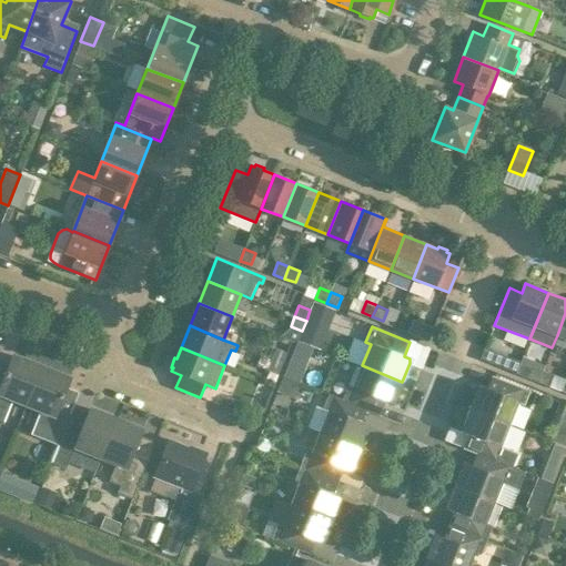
[(270,357),(282,362),(285,352),(274,347),(270,357)]
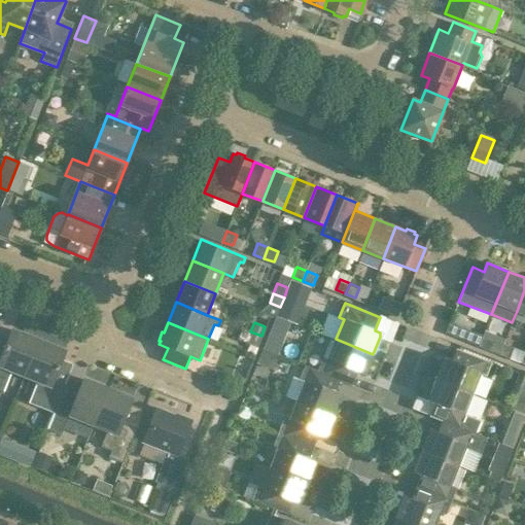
[(11,371),(25,376),(39,340),(12,329),(1,358),(0,357),(0,390),(3,392),(11,371)]
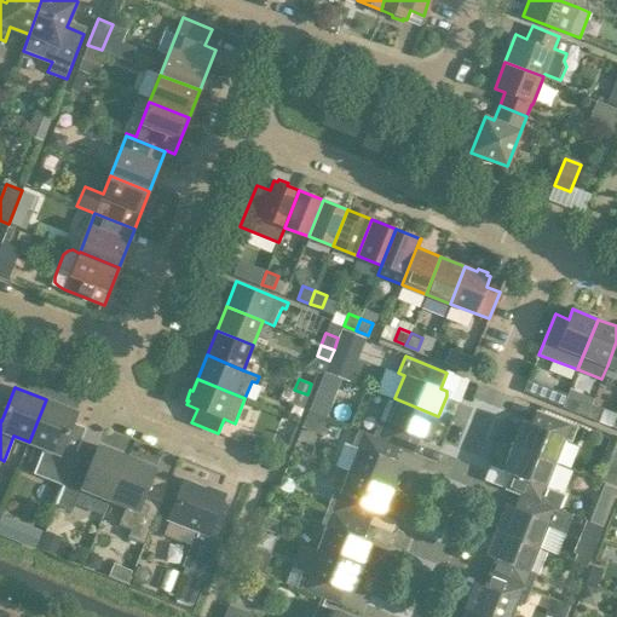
[(307,395),(294,390),(290,402),(303,407),(307,395)]
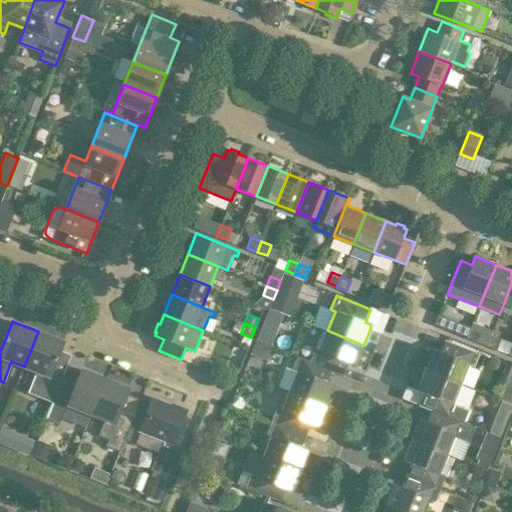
[(297,356),(344,374),(348,362),(354,364),(357,361),(363,345),(327,330),(319,350),(315,348),(310,360),(298,355),(297,356)]
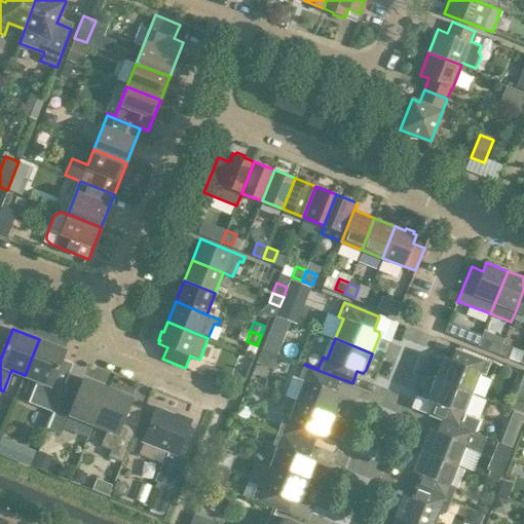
[(39,339),(25,375),(38,380),(29,402),(53,412),(61,397),(66,383),(53,378),(65,349),(39,339)]
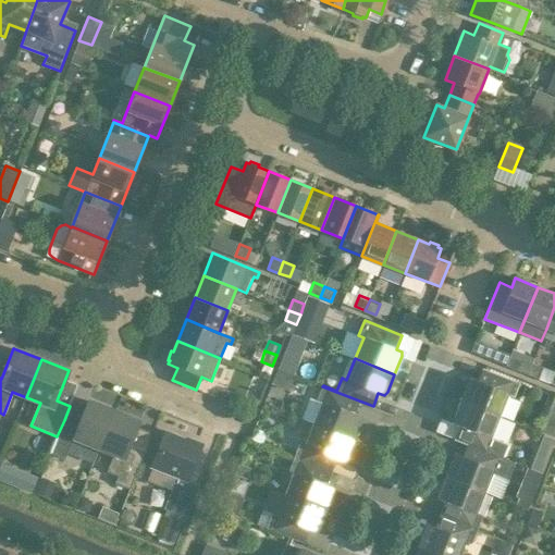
[(528,374),(532,364),(521,359),(517,371),(528,374)]
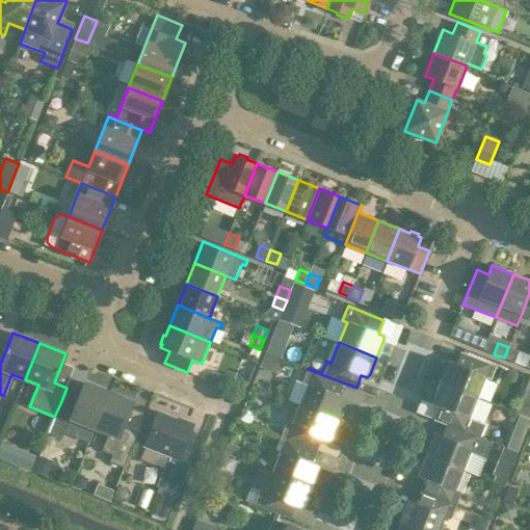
[(508,347),(504,358),(514,362),(519,351),(508,347)]
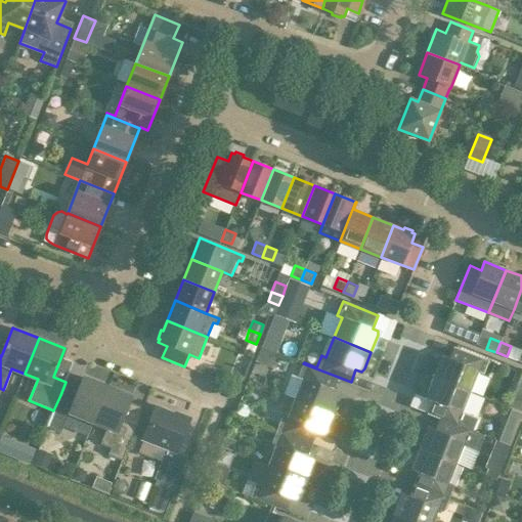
[(440,360),(434,377),(471,392),(479,372),(484,374),(489,360),(454,346),(449,359),(443,356),(440,360)]
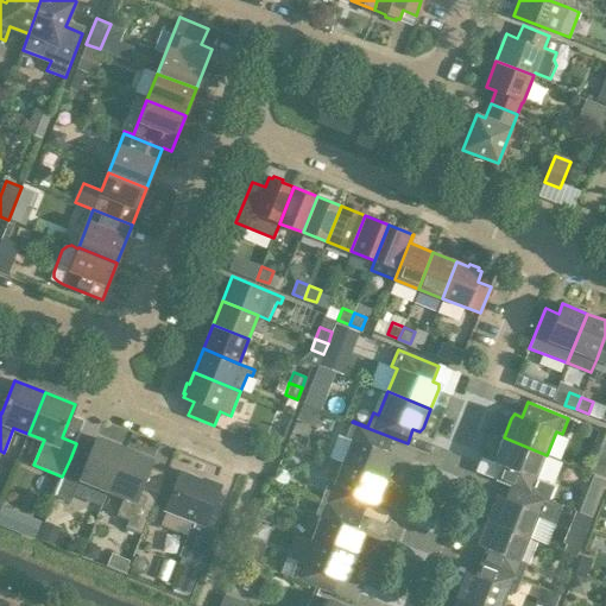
[(342,462),(386,480),(393,460),(393,455),(387,453),(392,439),(406,444),(408,443),(352,422),(346,437),(352,440),(342,462)]
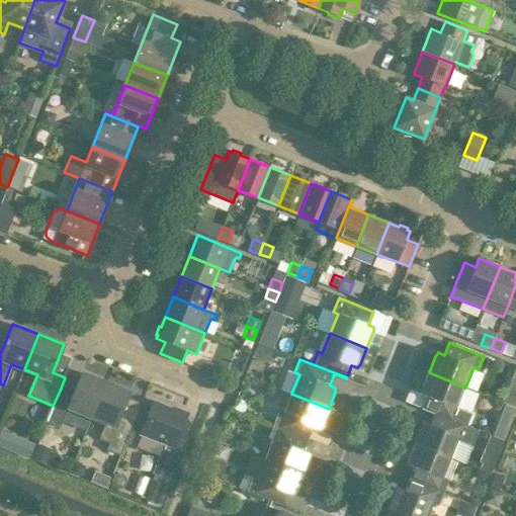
[(73,397),(60,391),(53,406),(47,421),(61,427),(64,420),(88,429),(92,418),(106,381),(82,372),(73,397)]
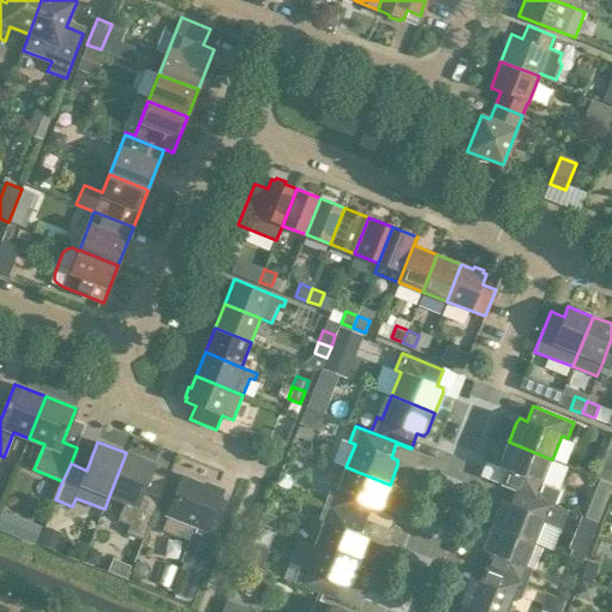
[(508,469),(502,484),(556,505),(544,499),(549,485),(544,483),(552,460),(509,442),(501,462),(501,467),(508,469)]
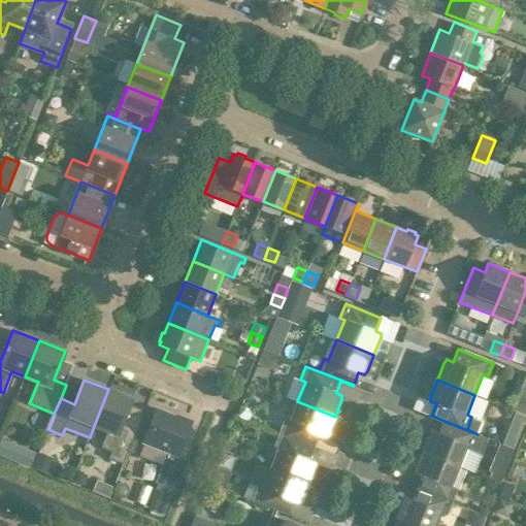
[(108,389),(94,426),(108,432),(102,447),(112,451),(109,458),(124,463),(137,429),(124,424),(133,399),(108,389)]
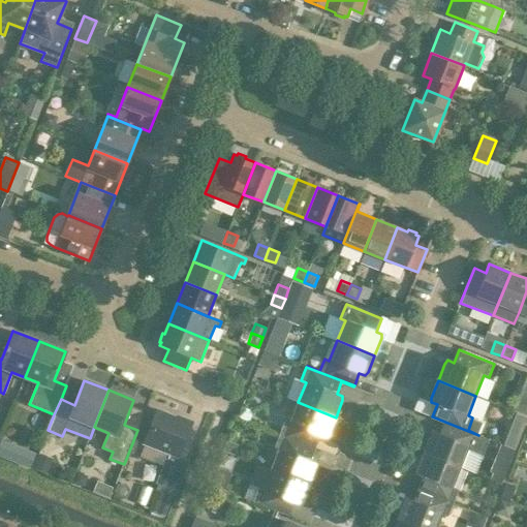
[(280,434),(315,447),(320,435),(326,437),(329,434),(336,417),(298,402),(290,423),(285,421),(280,434)]
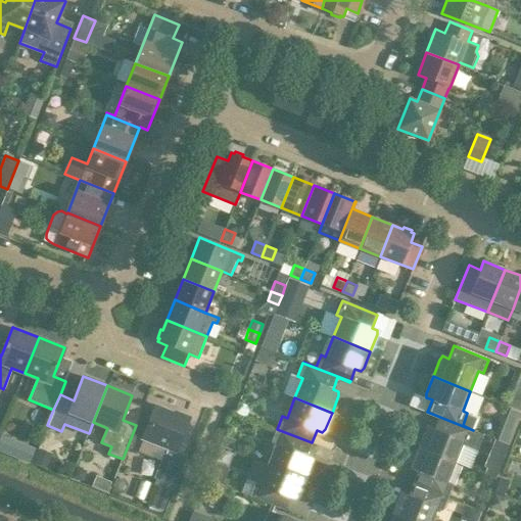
[(166,447),(154,477),(176,485),(188,455),(177,451),(190,418),(155,405),(142,437),(166,447)]
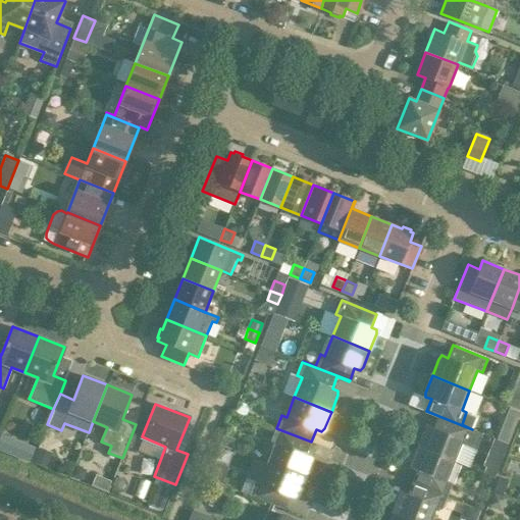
[(472,429),(426,411),(426,412),(438,417),(433,428),(428,426),(425,429),(418,447),(455,461),(463,443),(477,448),(483,433),(472,429)]
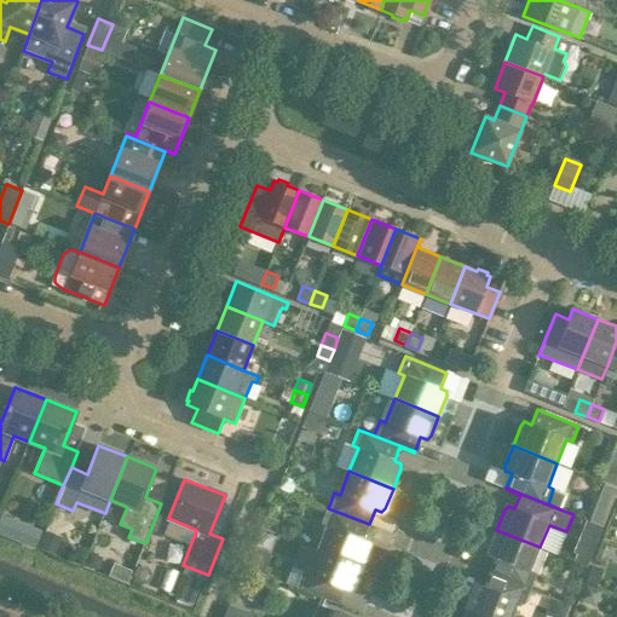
[(318,549),(362,566),(369,547),(370,542),(363,538),(369,524),(328,508),(322,523),(327,525),(318,549)]
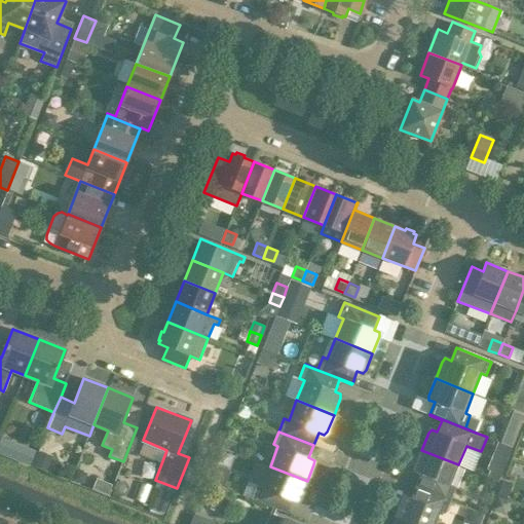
[(0,434),(0,452),(45,471),(51,454),(0,434)]
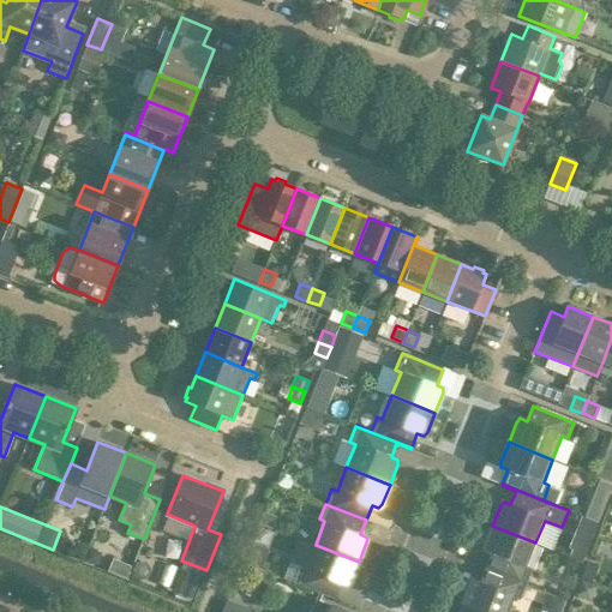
[(568,545),(585,552),(597,520),(581,514),(568,545)]
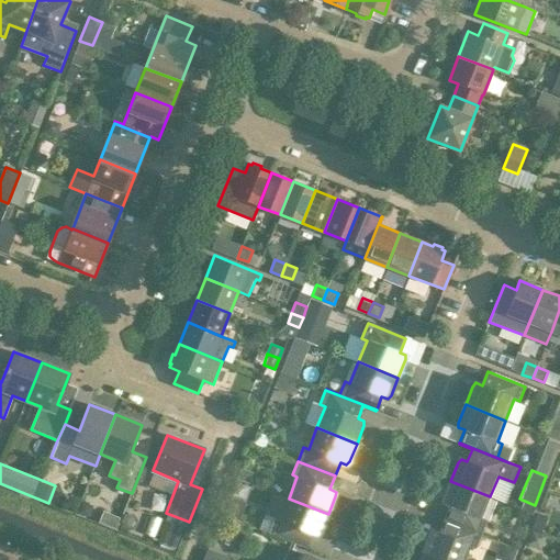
[(449,506),(444,519),(481,534),(486,519),(482,517),(490,496),(450,481),(444,499),(443,503),(449,506)]
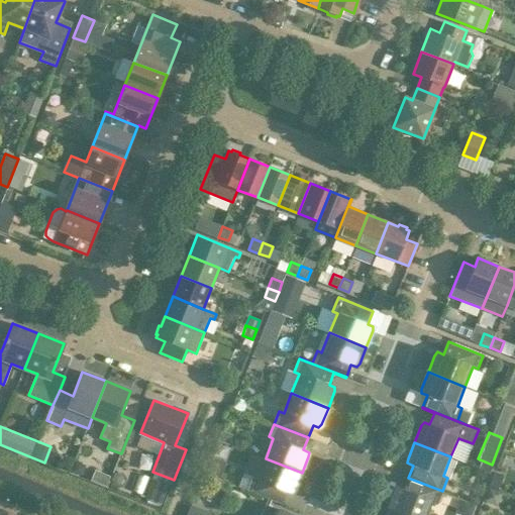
[(302,473),(266,458),(258,478),(252,477),(247,490),(282,503),(287,491),(292,493),(295,490),(302,473)]
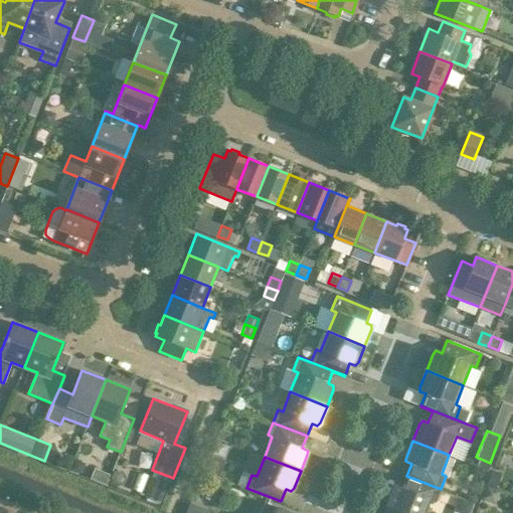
[(396,486),(387,506),(405,512),(425,512),(432,500),(436,502),(441,489),(406,476),(401,488),(396,486)]
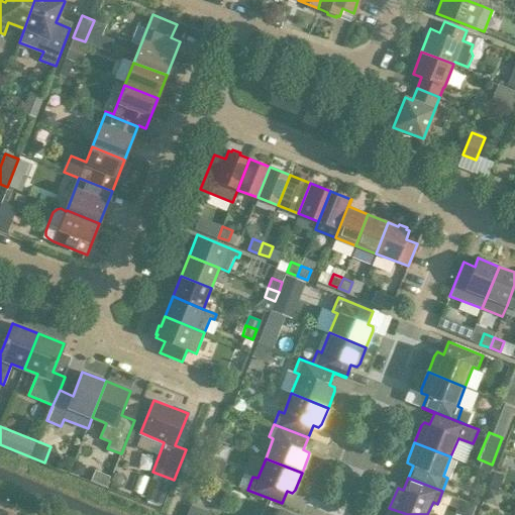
[(294,514),(266,504),(261,514),(294,514)]
